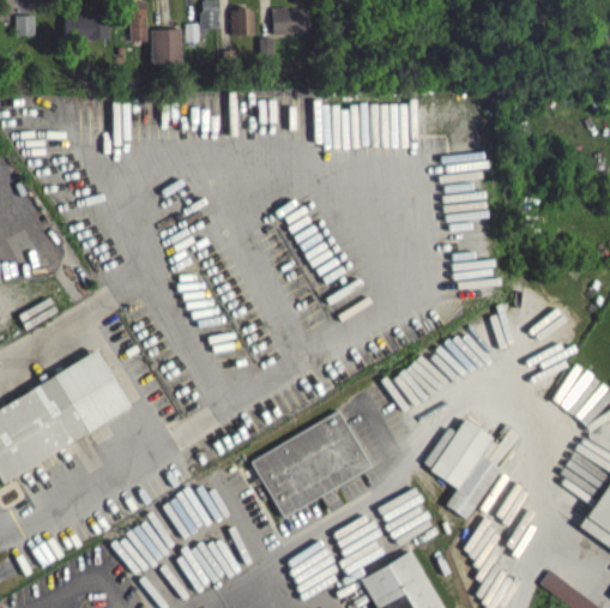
[(219,28),(218,0),(200,0),(201,29),(219,28)]
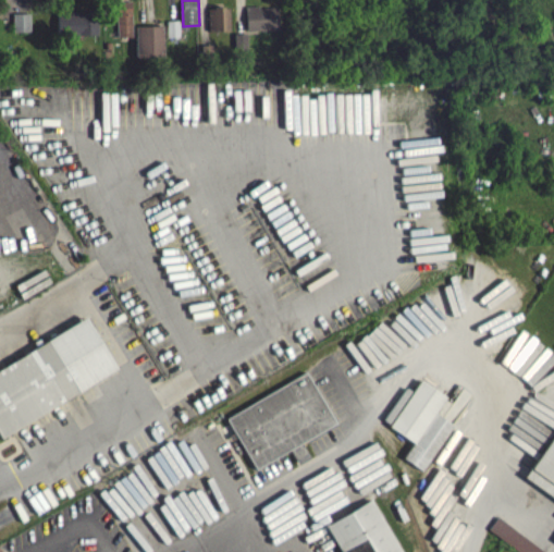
[(132,1),(118,2),(119,38),(134,37),(132,1)]
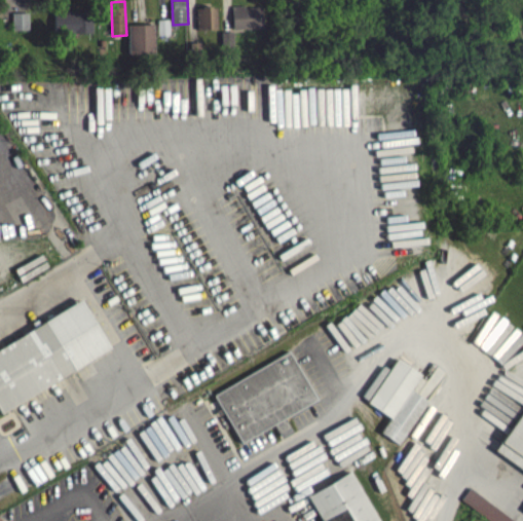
[(233,29),(264,28),(263,5),(232,6),(233,29)]
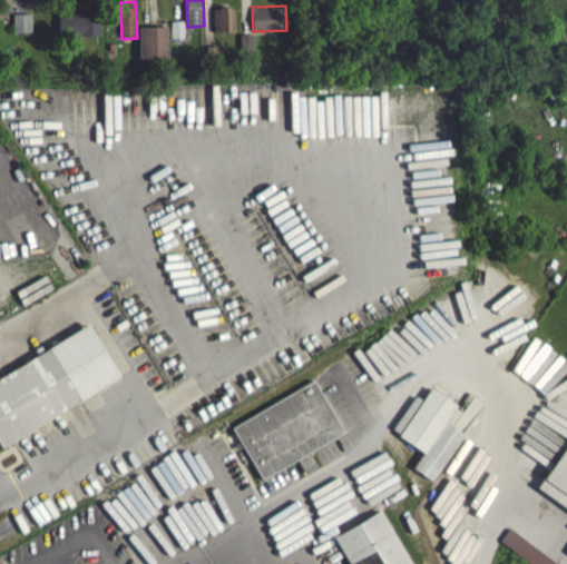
[(236,32),(235,7),(214,8),(215,32),(236,32)]
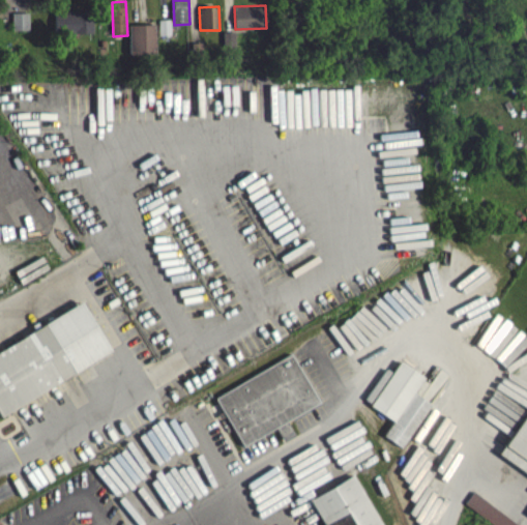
[(93,33),(93,11),(55,12),(56,34),(93,33)]
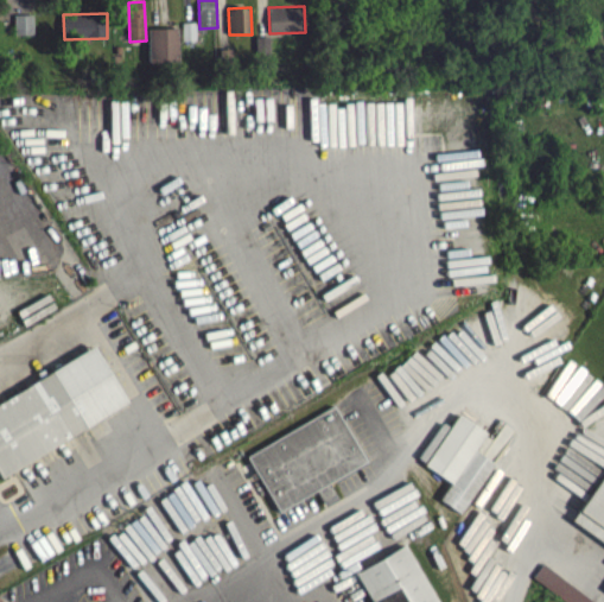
[(33,35),(33,14),(16,14),(16,35),(33,35)]
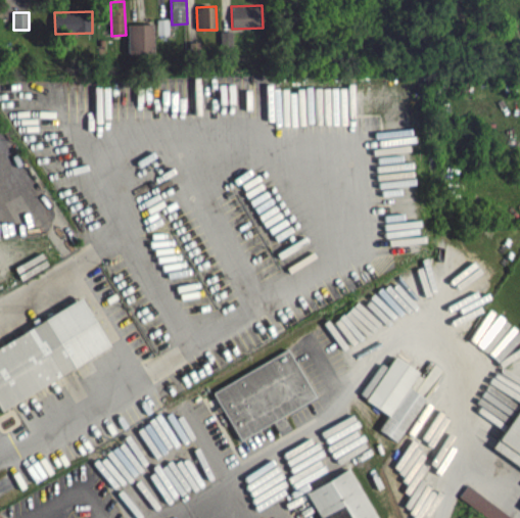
[(169,35),(169,19),(158,19),(158,35),(169,35)]
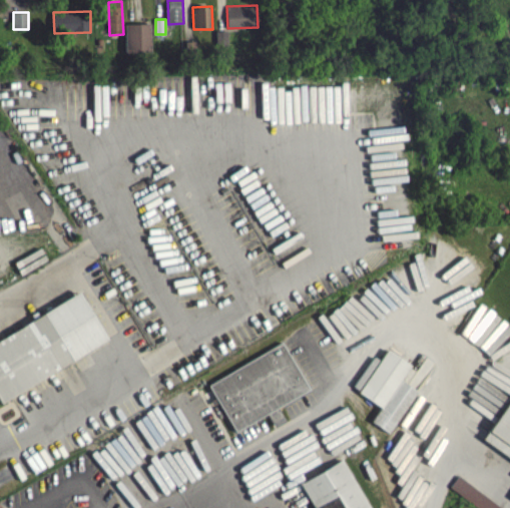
[(151,23),(126,24),(126,53),(151,52),(151,23)]
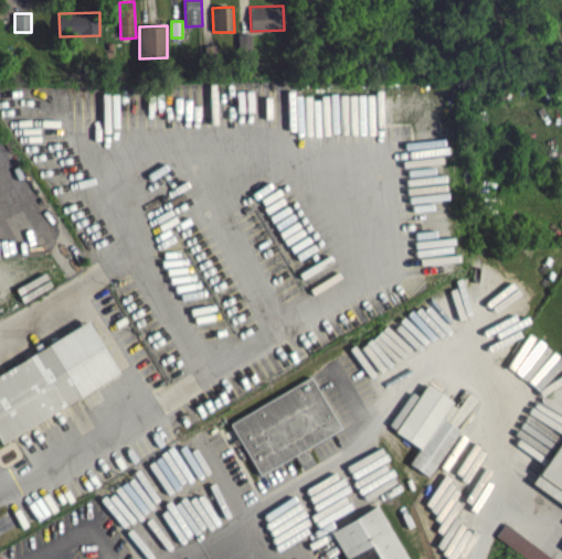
[(252,51),(252,33),(240,33),(241,51),(252,51)]
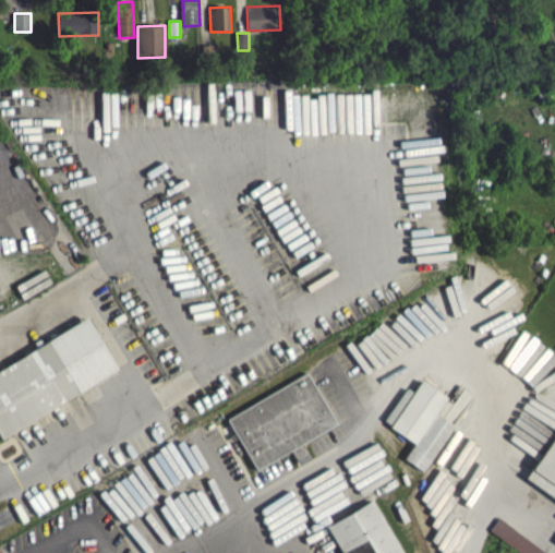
[(0,435),(119,373),(91,320),(0,368),(0,435)]
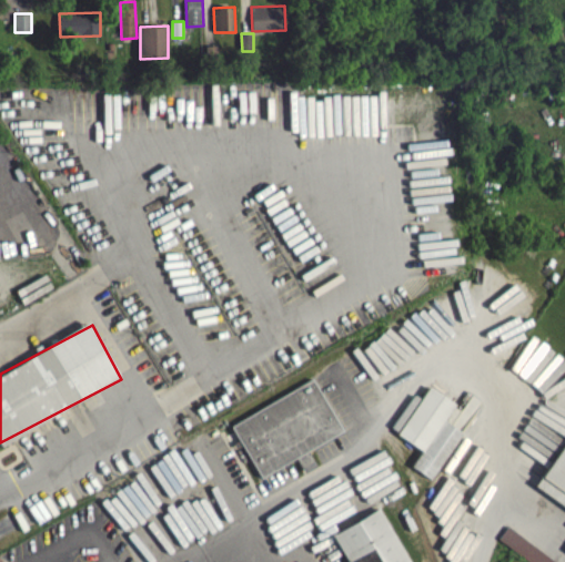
[(232,423),(259,477),(343,433),(316,380),(232,423)]
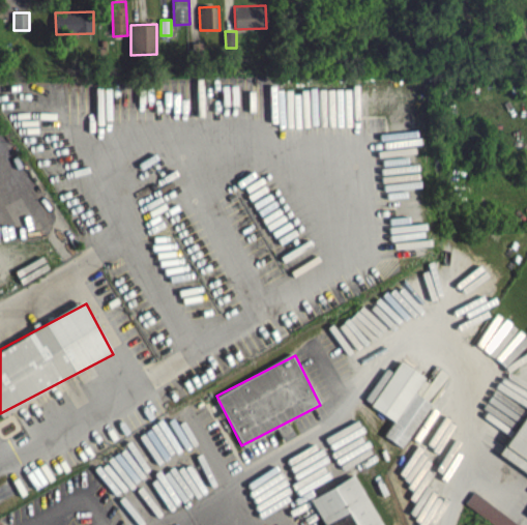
[(393,421),(384,436),(404,448),(432,404),(414,392),(425,377),(400,361),(371,406),(393,421)]
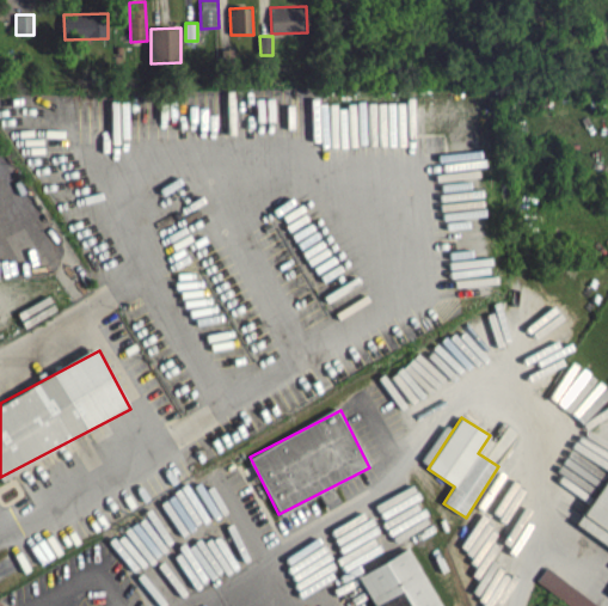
[(607,538),(577,516),(607,472),(607,538)]
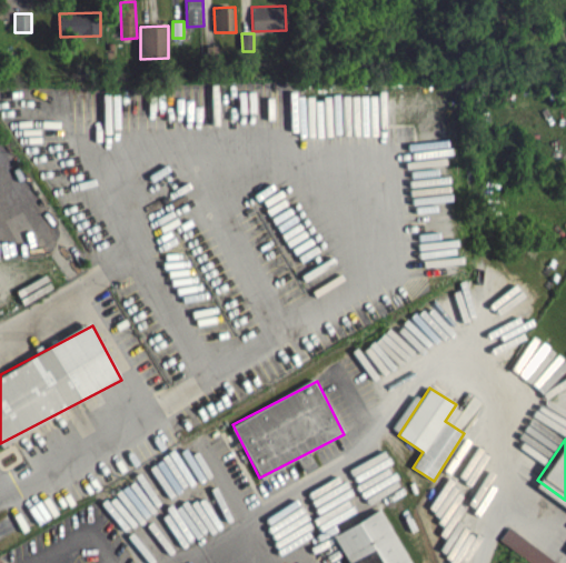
[(318,466),(310,452),(297,459),(306,474),(318,466)]
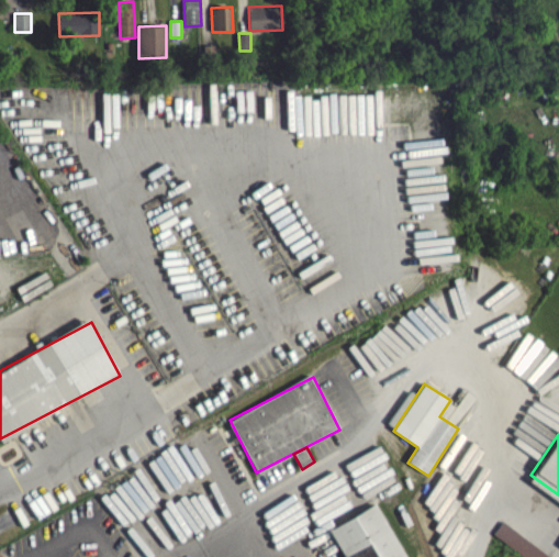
[(334,556),(347,549),(332,523),(377,497),(412,556),(334,556)]
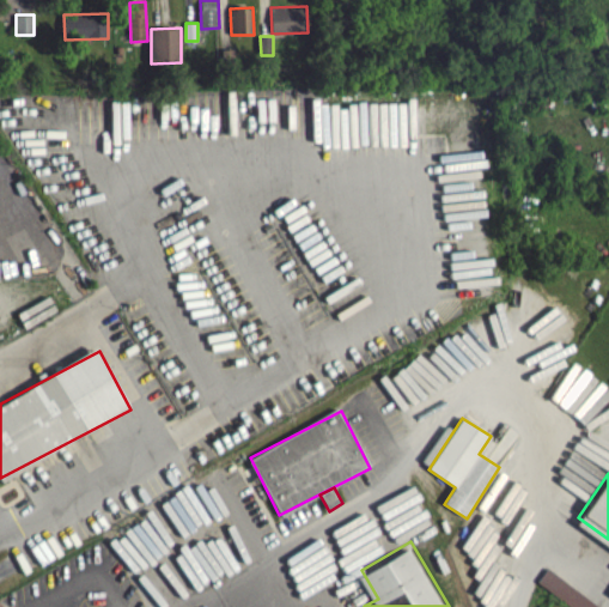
[(571,606),(600,606),(601,606),(548,569),(539,583),(571,606)]
